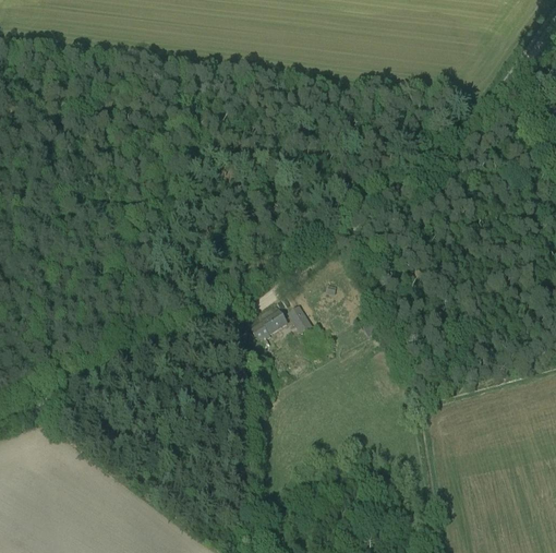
[(289,312),(298,326),(295,327),(298,333),(301,331),(302,333),(314,325),(300,304),(289,312)]
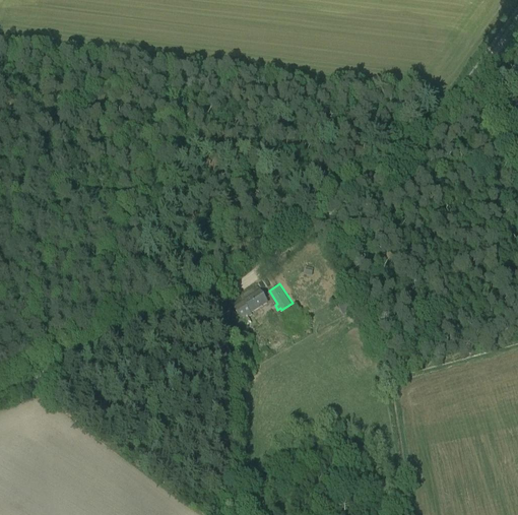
[(269,300),(267,298),(262,288),(236,305),(243,316),(247,322),(252,319),(248,313),(269,300)]
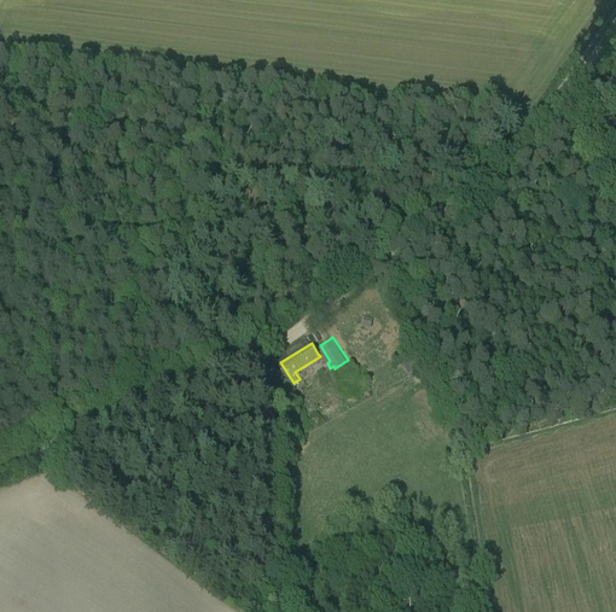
[(418,365),(408,347),(400,351),(408,369),(418,365)]
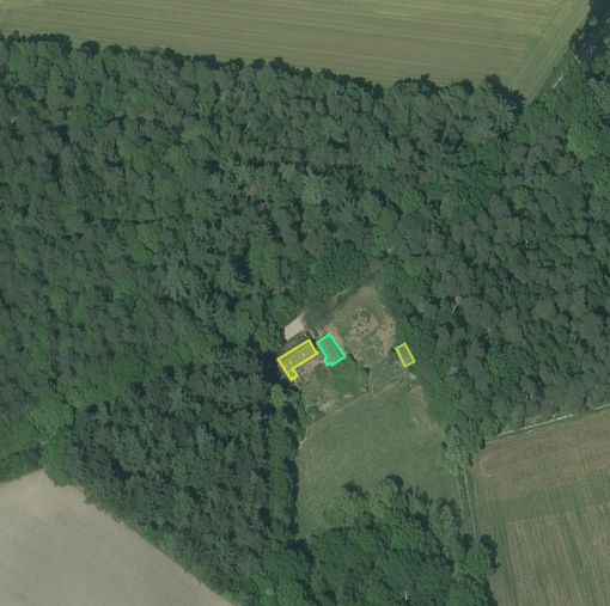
[(348,369),(341,361),(333,367),(339,377),(348,369)]
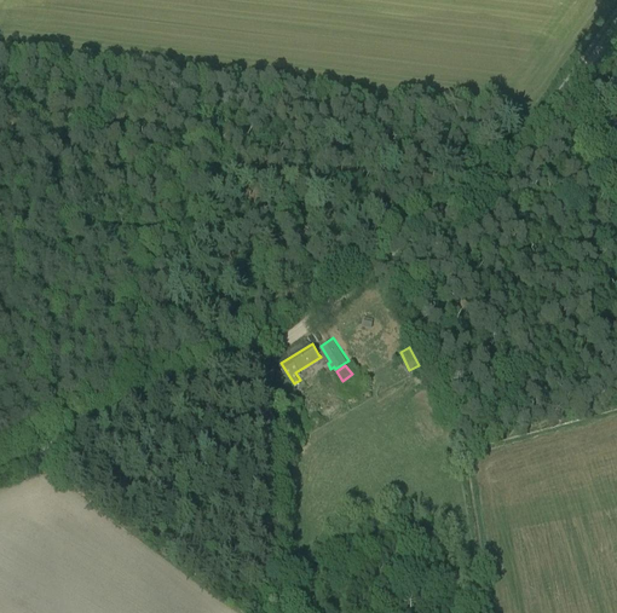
[(298,398),(290,387),(278,394),(280,398),(277,399),(282,408),(298,398)]
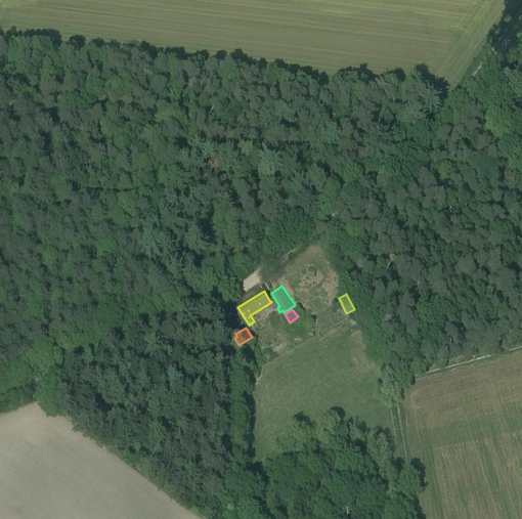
All buildings are outlined.
